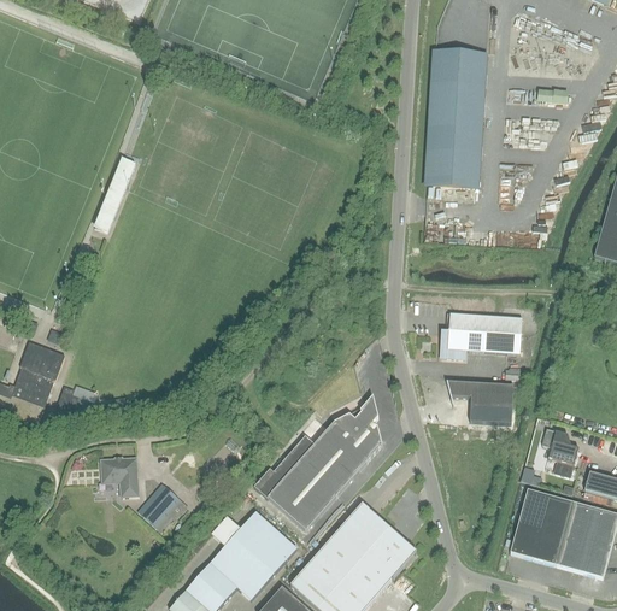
[(483,54),(435,51),(428,182),(475,184),(483,54)]
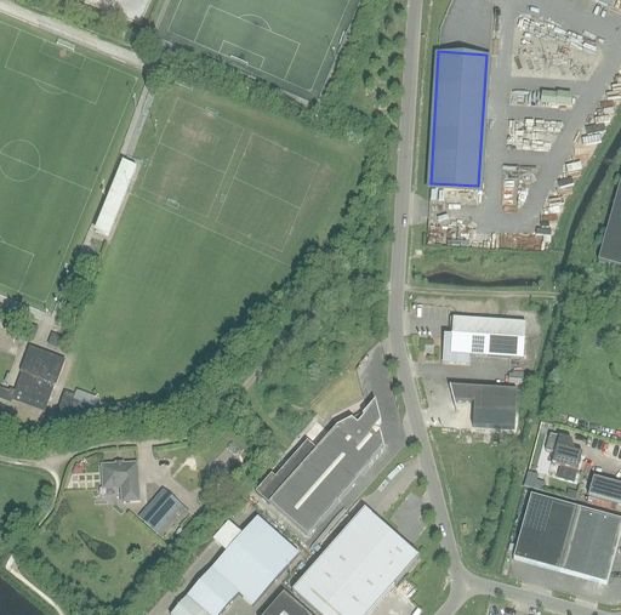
[(108,232),(137,163),(123,157),(93,226),(108,232)]
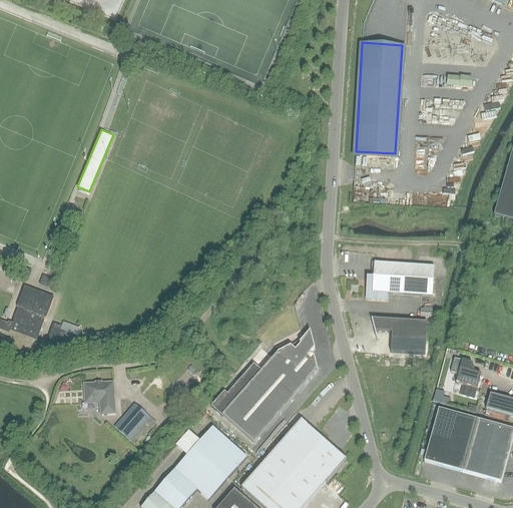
[(512,142),(494,211),(512,216),(512,142)]
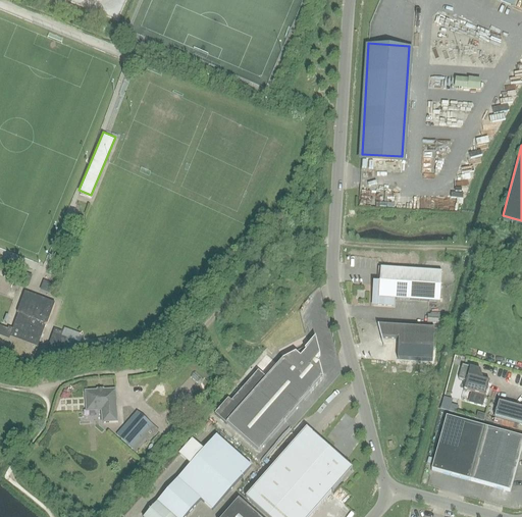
[(374,279),(373,300),(394,301),(394,295),(439,298),(441,267),(380,263),(379,279),(374,279)]
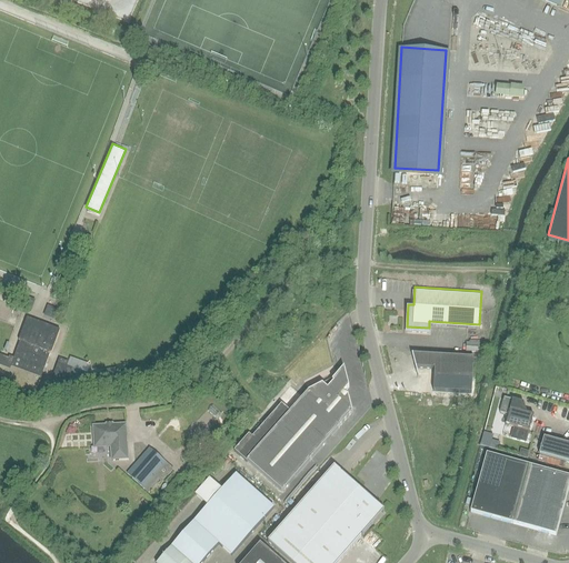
[(30,305),(35,294),(23,291),(19,301),(30,305)]
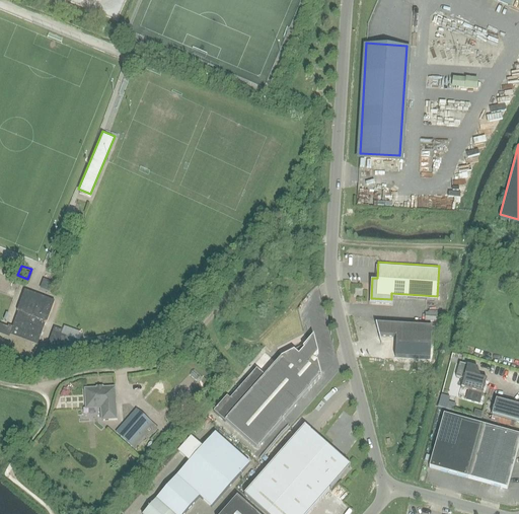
[(43,275),(40,283),(48,286),(51,278),(43,275)]
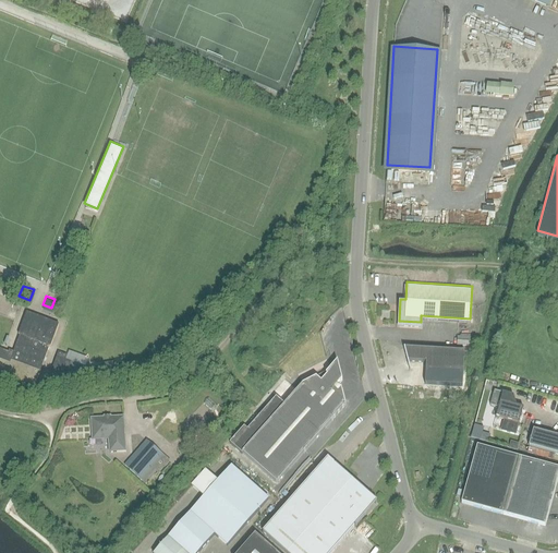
[(0,369),(34,382),(48,341),(50,343),(59,320),(26,308),(17,329),(21,331),(19,337),(17,336),(13,348),(9,346),(9,347),(0,344),(0,369)]
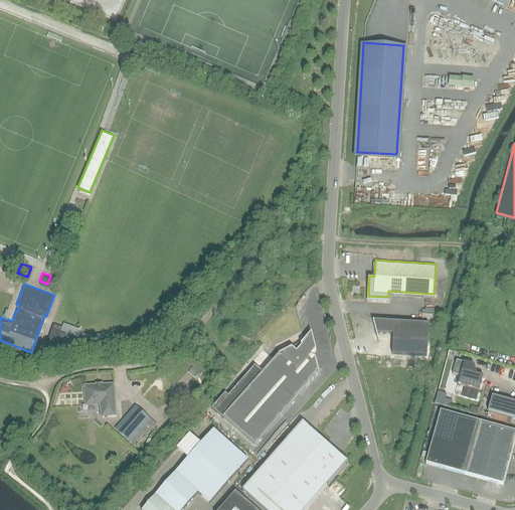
[(421,314),(434,315),(435,307),(421,306),(421,314)]
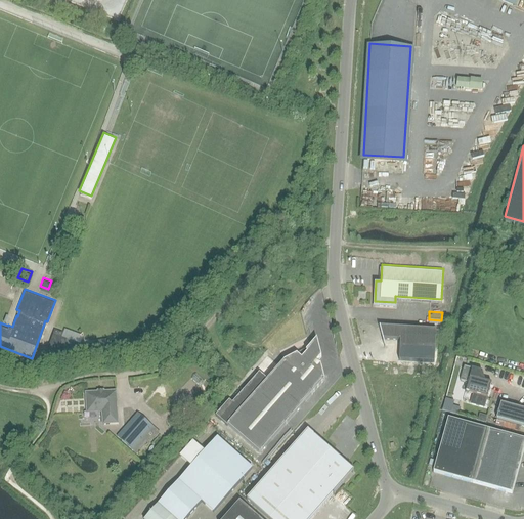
[(380,321),(379,322),(382,335),(383,335),(400,336),(399,344),(399,356),(434,358),(435,346),(436,326),(380,321)]
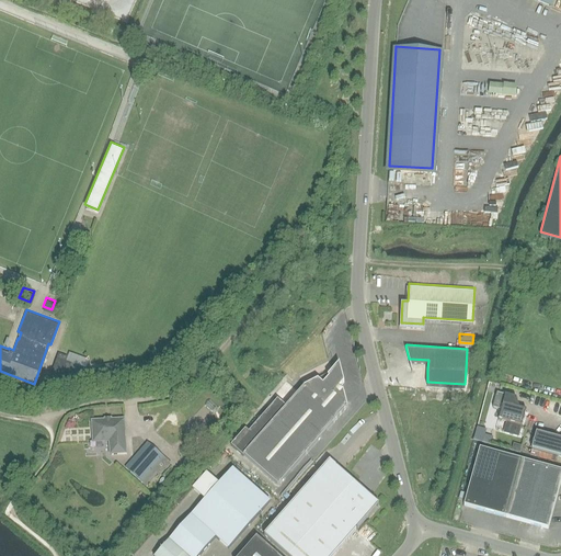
[(53,366),(55,367),(52,375),(64,379),(67,372),(86,378),(92,377),(92,379),(105,377),(105,375),(117,373),(117,375),(126,374),(125,361),(116,362),(115,360),(102,362),(103,364),(90,366),(66,358),(67,353),(58,350),(53,366)]
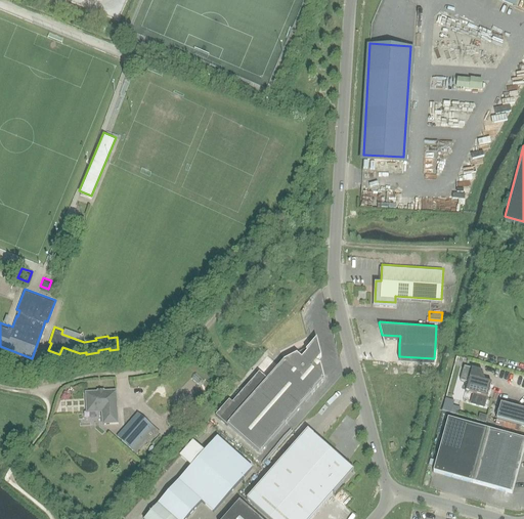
[(229,396),(216,412),(227,422),(227,421),(259,448),(323,376),(319,359),(318,360),(315,357),(320,352),(316,335),(306,346),(307,347),(301,354),(296,350),(284,356),(267,376),(259,369),(232,399),(229,396)]
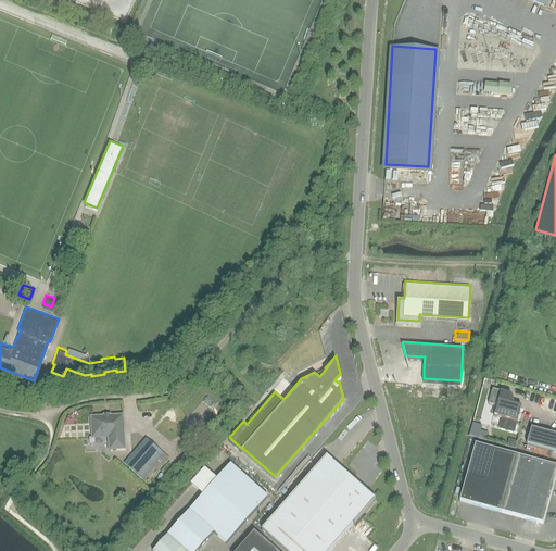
[(512,390),(492,385),(488,400),(496,402),(494,412),(503,414),(500,424),(513,427),(516,417),(517,417),(521,402),(514,400),(512,390)]
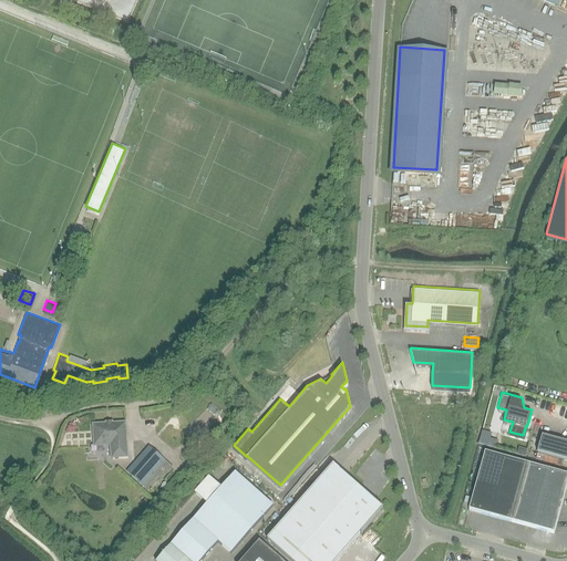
[(94,421),(94,429),(92,429),(93,436),(101,435),(102,439),(112,438),(112,452),(125,450),(124,419),(94,421)]
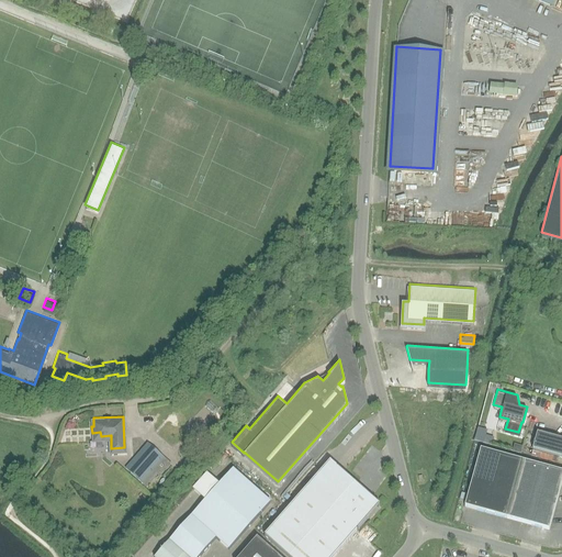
[(561,435),(537,429),(532,445),(561,453),(561,435)]
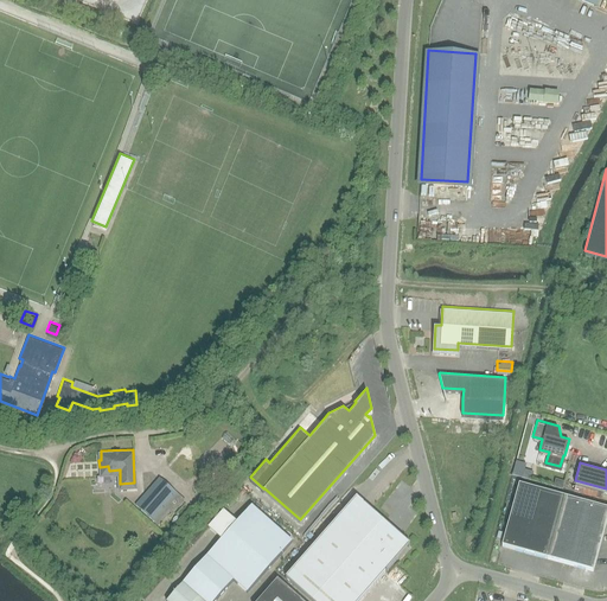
[(159,473),(135,500),(159,520),(171,507),(164,502),(176,487),(159,473)]
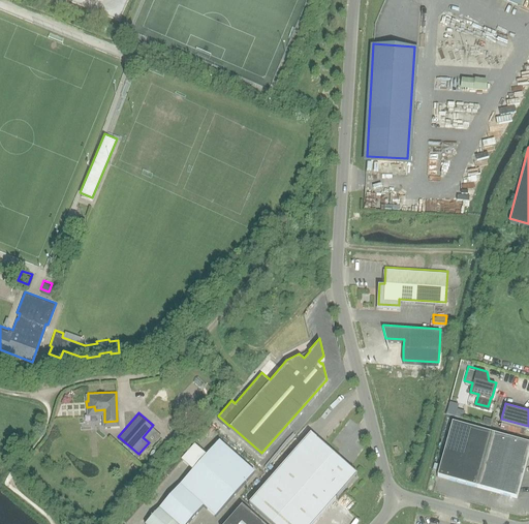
[(437,472),(476,483),(517,494),(528,448),(528,439),(452,419),(437,472)]
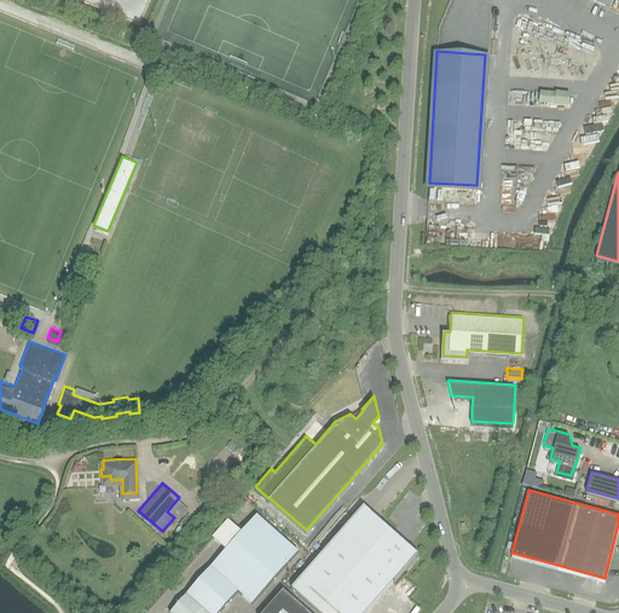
[(291,585),(323,612),(362,612),(417,550),(363,503),(291,585)]
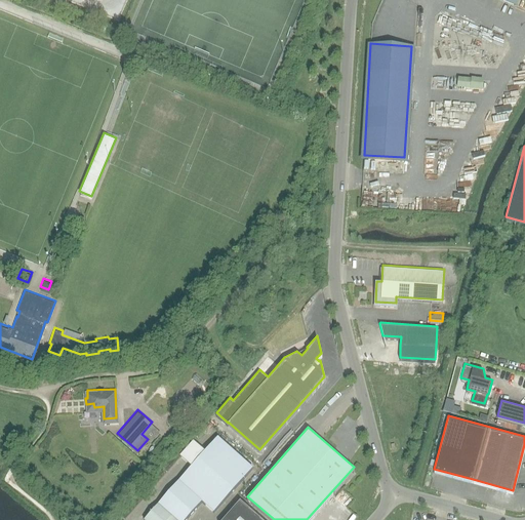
[(178,477),(158,501),(178,519),(182,519),(201,497),(213,508),(252,465),(217,433),(178,477)]
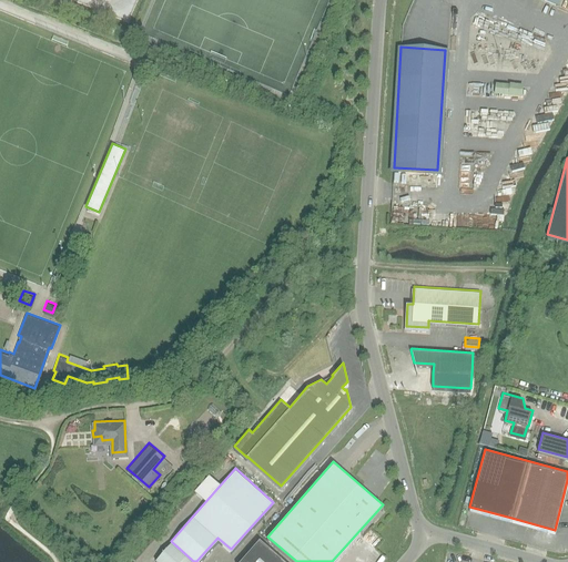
[(286,561),(260,538),(237,561),(286,561)]
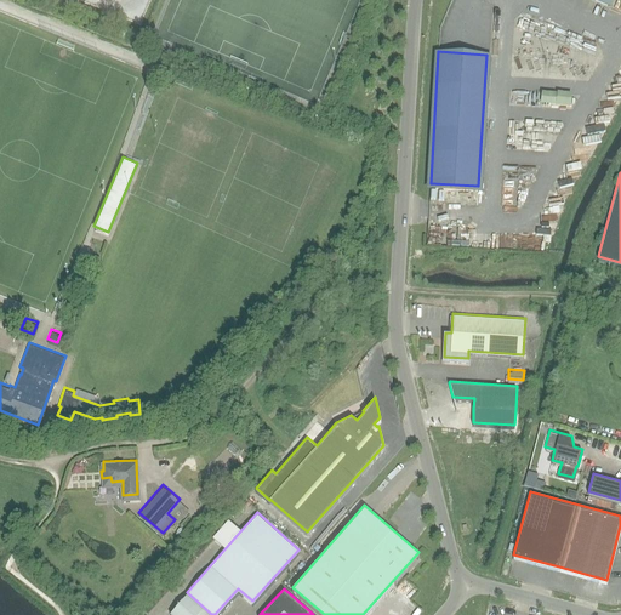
[(211,614),(187,592),(170,610),(174,614),(211,614)]
